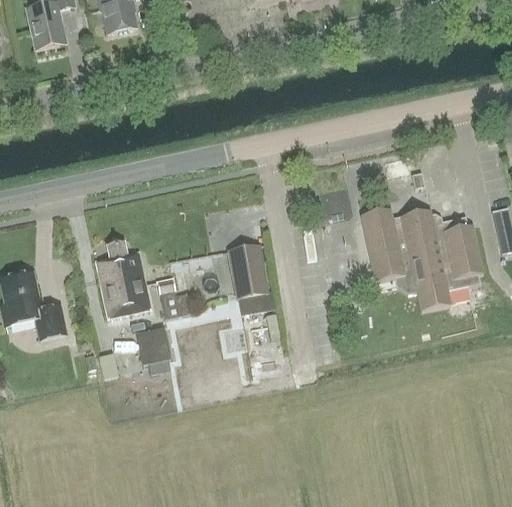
[(55,0),(56,2),(26,8),(35,50),(66,43),(59,9),(75,6),(73,0),(55,0)]
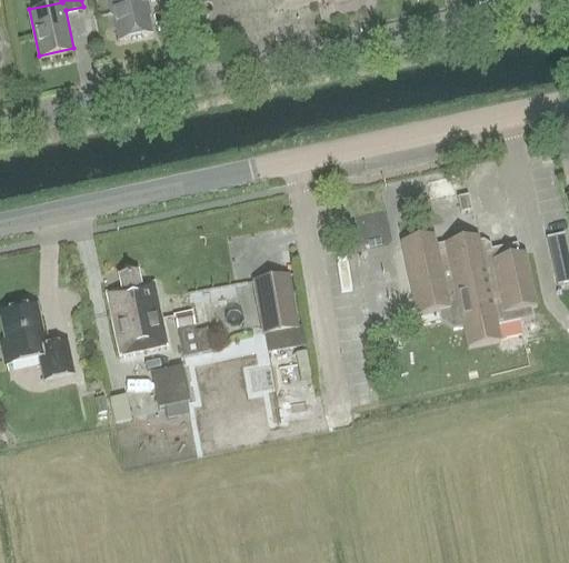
[(109,0),(112,12),(113,12),(119,38),(152,31),(146,0),(109,0)]
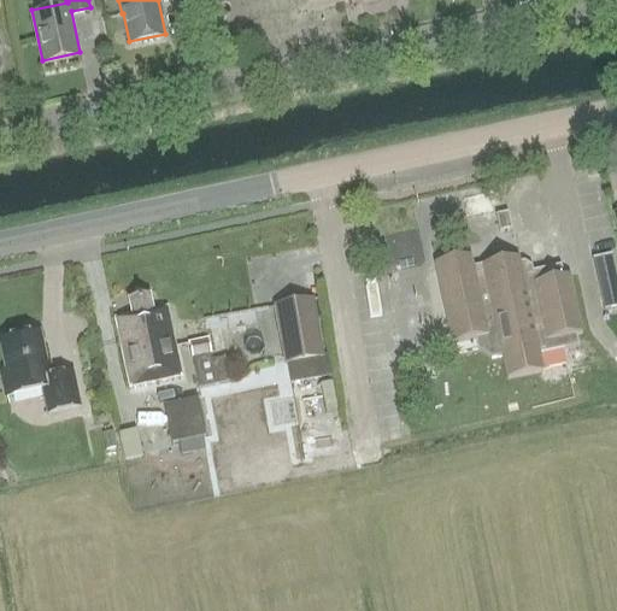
[(497,211),(500,227),(511,224),(509,209),(497,211)]
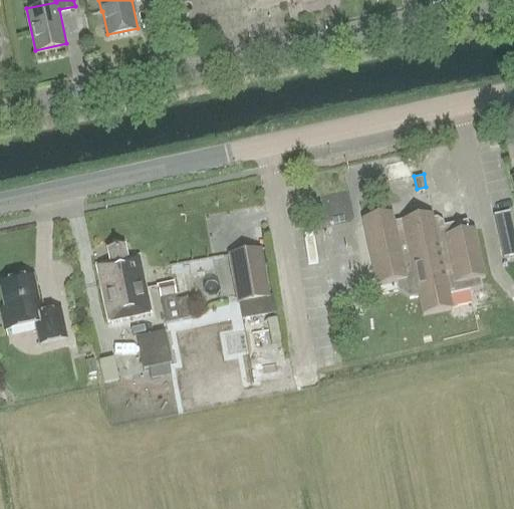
[(437,214),(433,215),(432,210),(394,218),(392,209),(362,215),(376,282),(396,278),(398,288),(410,295),(419,293),(423,312),(452,305),(449,291),(482,284),(480,275),(485,274),(474,226),(470,227),(468,217),(444,222),(443,218),(437,214)]
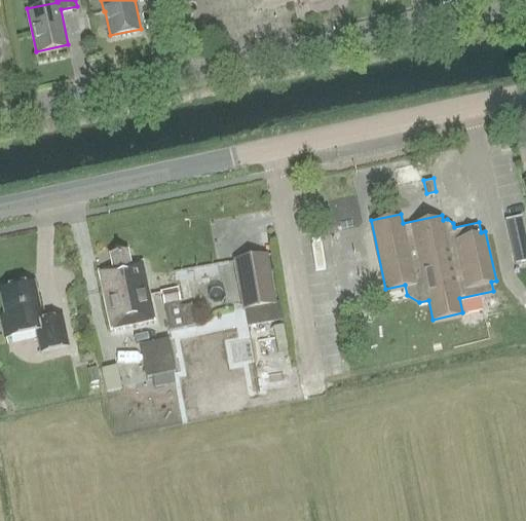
[(516,261),(525,258),(525,248),(514,251),(516,261)]
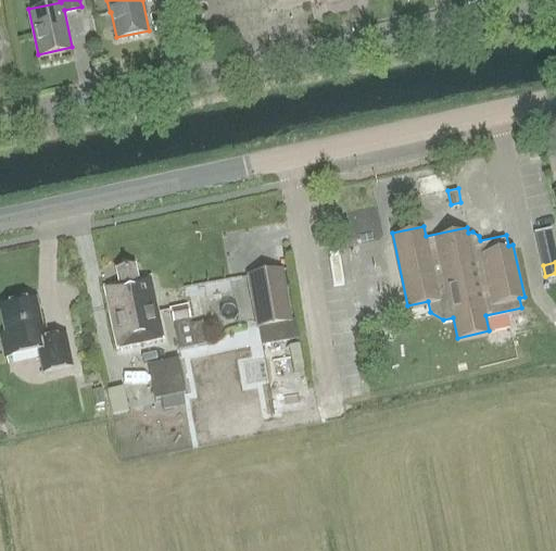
[(138,276),(135,263),(116,266),(119,280),(104,284),(117,346),(164,336),(150,274),(138,276)]
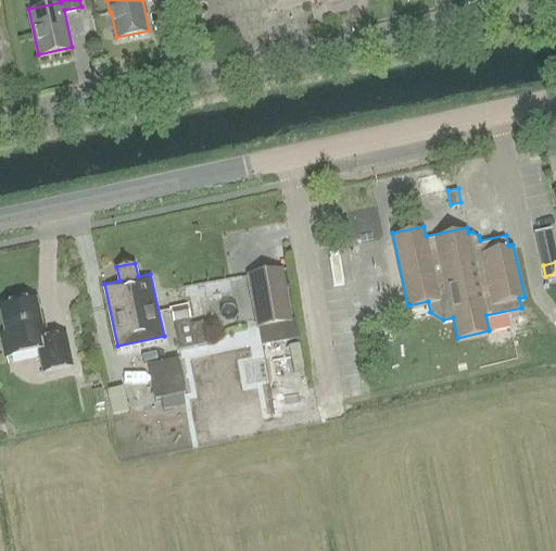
[(281,264),(247,271),(256,324),(292,317),(281,264)]
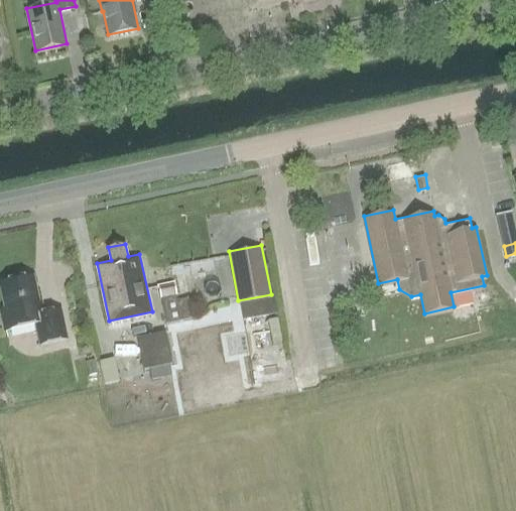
[(68,337),(60,307),(41,311),(33,273),(0,280),(0,282),(5,304),(0,305),(0,307),(4,328),(36,322),(40,342),(68,337)]
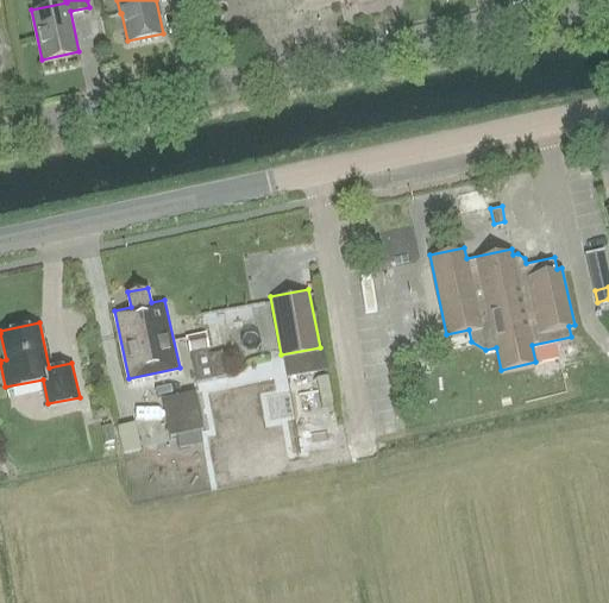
[(206,330),(187,333),(189,349),(208,345),(206,330)]
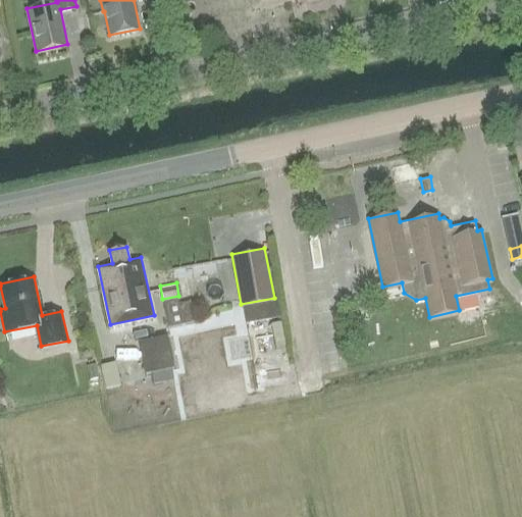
[(147,367),(177,364),(173,332),(144,335),(147,367)]
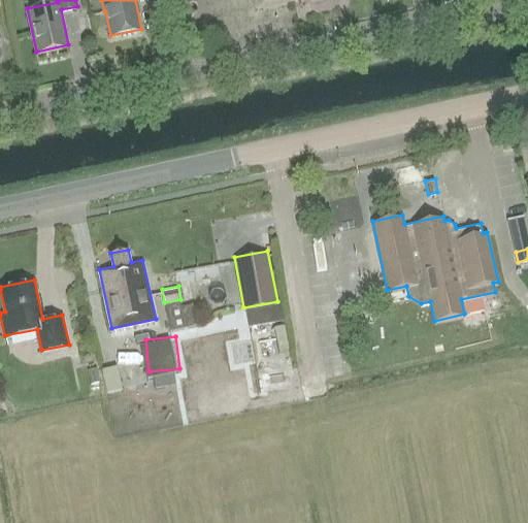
[(122,361),(106,365),(110,386),(126,383),(122,361)]
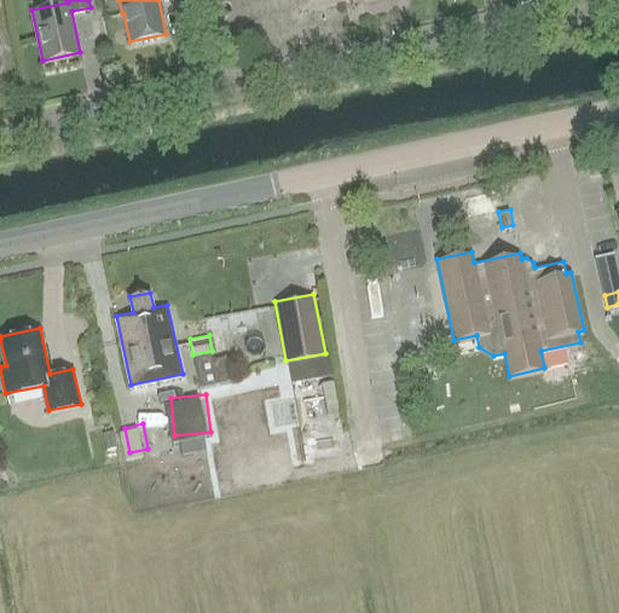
[(114,429),(104,432),(108,446),(117,444),(114,429)]
